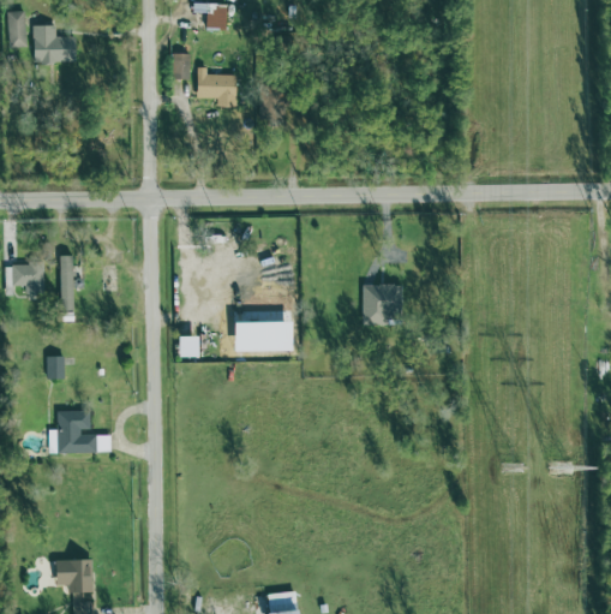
[(207,29),(227,29),(228,4),(208,3),(207,29)]
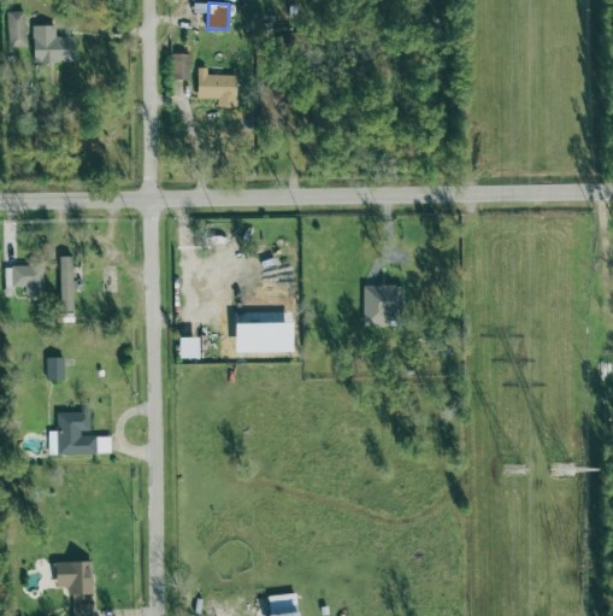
[(27,47),(25,11),(7,11),(9,47),(27,47)]
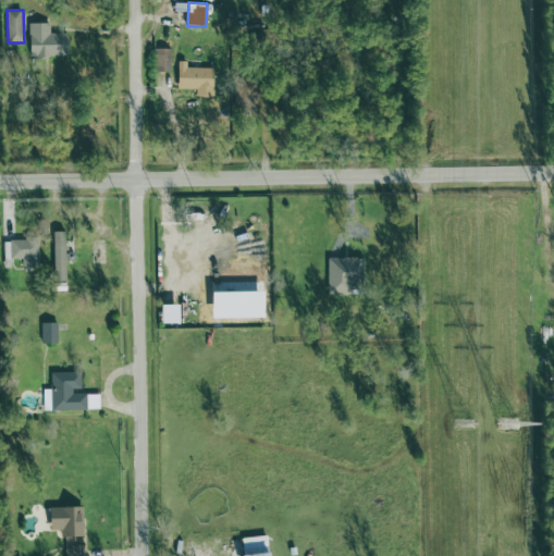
[(69,33),(50,33),(50,23),(31,23),(31,57),(56,57),(56,49),(68,49),(69,33)]
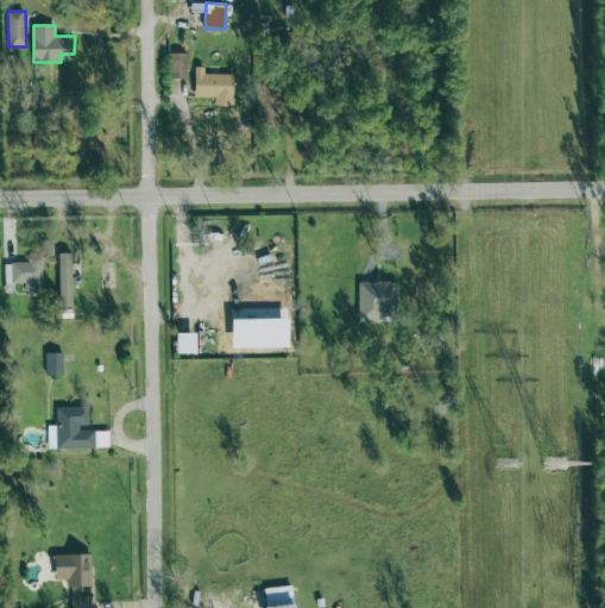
[(189,52),(171,52),(171,77),(188,79),(189,52)]
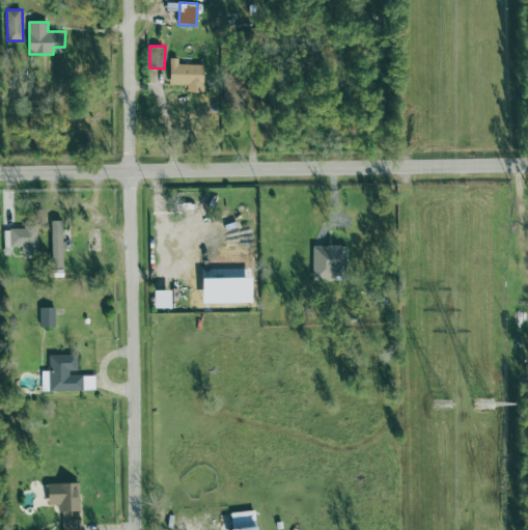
[(173,57),(182,57),(182,63),(206,63),(206,89),(191,89),(191,83),(173,83),(173,57)]
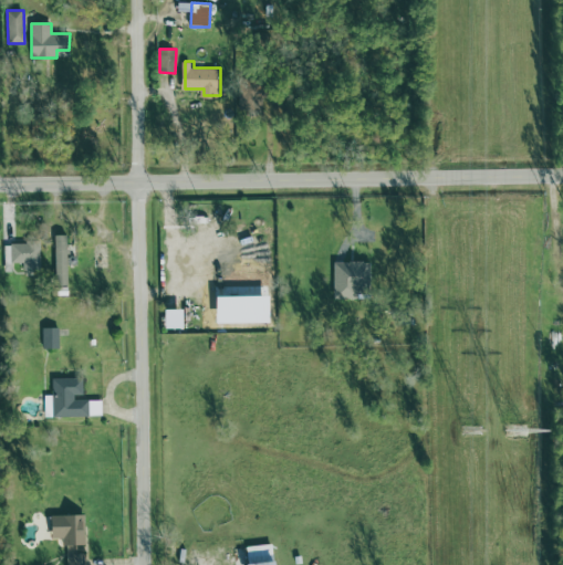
[(66,236),(54,236),(56,286),(69,285),(66,236)]
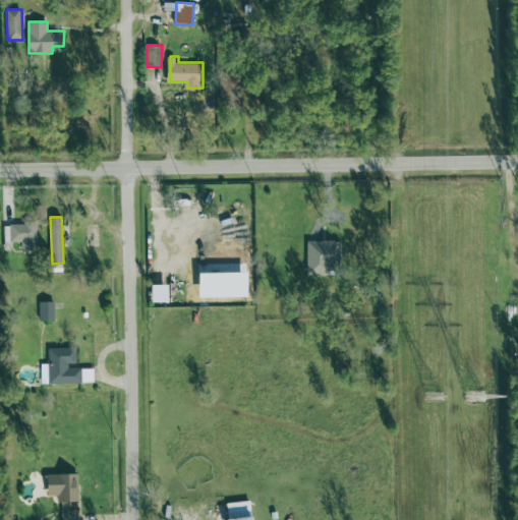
[(311,272),(311,240),(324,240),(324,238),(337,239),(337,241),(343,241),(343,269),(330,269),(330,272),(311,272)]
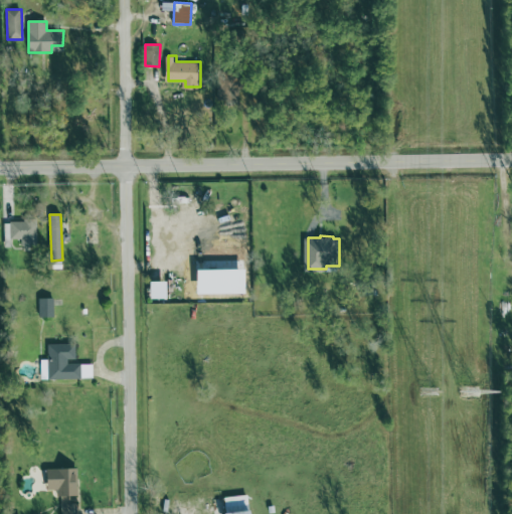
[(149,300),(165,299),(165,281),(148,282),(149,300)]
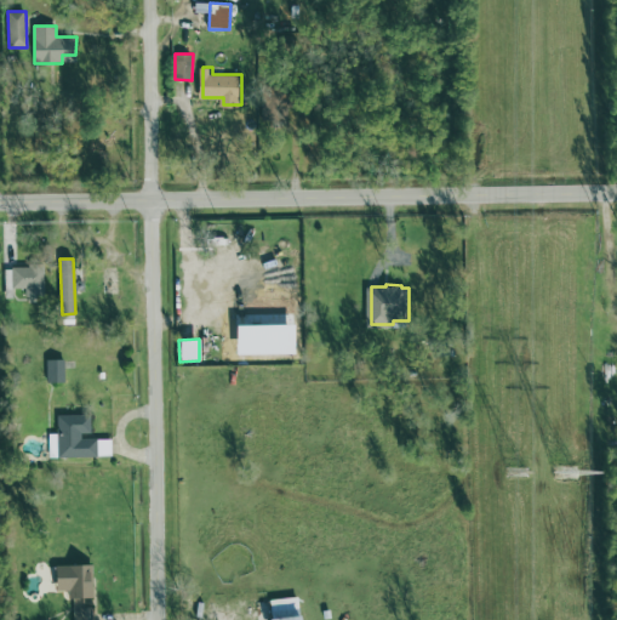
[(64,359),(46,359),(46,382),(64,382),(64,359)]
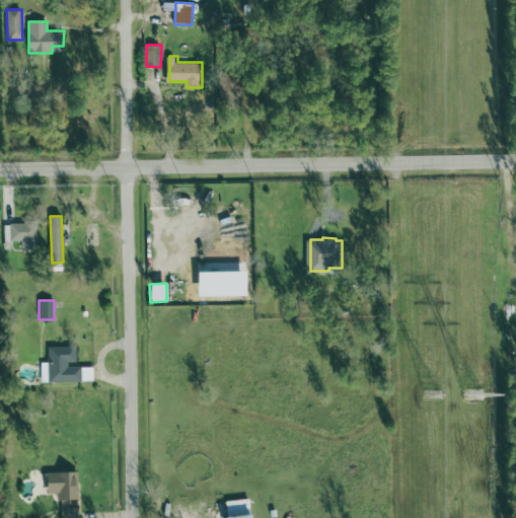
[(48,347),(49,382),(94,381),(93,365),(76,365),(76,347),(48,347)]
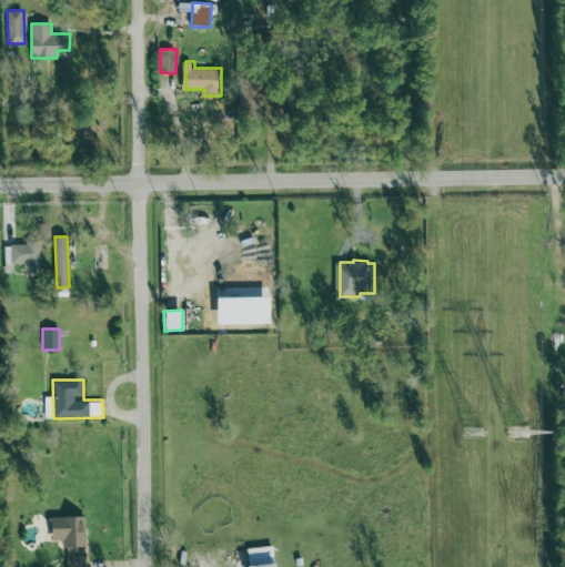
[(67,566),(86,566),(86,554),(78,554),(77,546),(86,545),(86,516),(50,516),(51,539),(67,539),(67,566)]
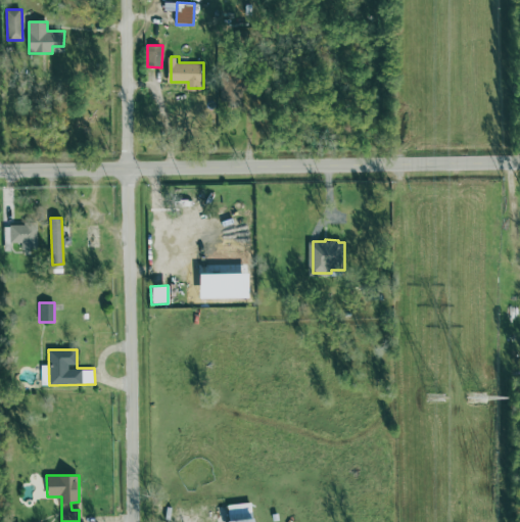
[(252,521),(251,503),(228,503),(228,521),(252,521)]
